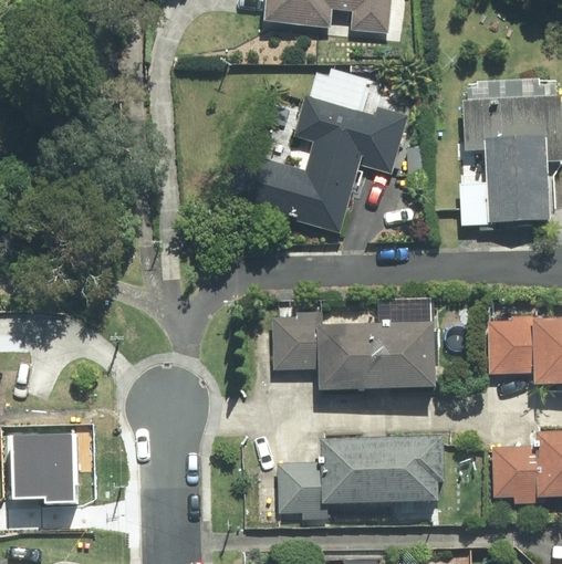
[(391,31),(394,0),(267,0),(266,17),(332,23),(333,7),(353,9),(351,27),(391,31)]
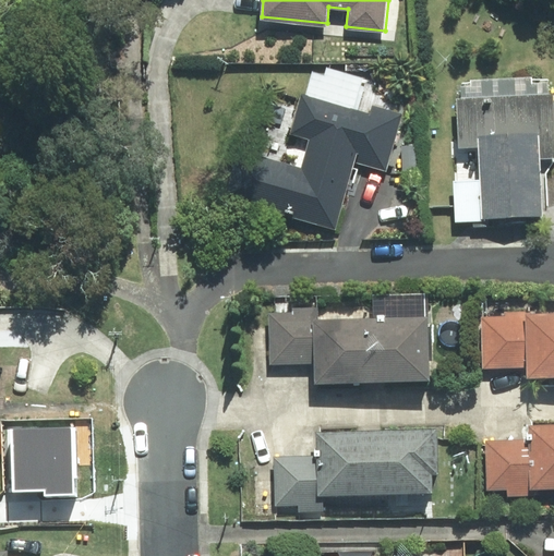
[(553,86),(455,89),(457,150),(478,150),(478,178),(455,179),(456,221),(544,218),(542,153),(553,152),(553,86)]
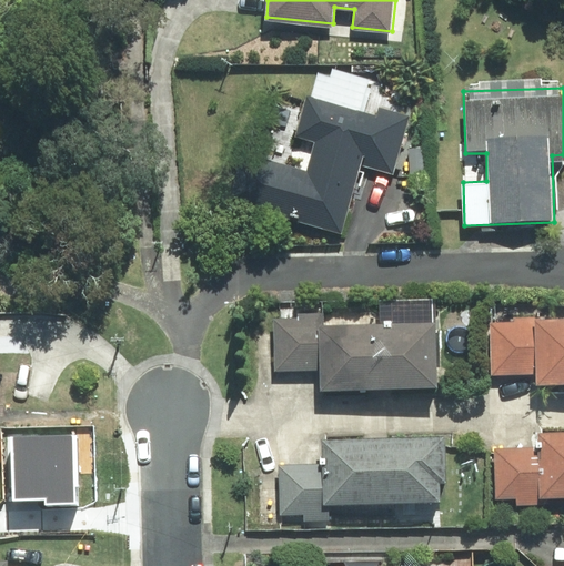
[(262,153),(247,203),(340,232),(361,167),(390,175),(408,117),(379,108),(376,117),(306,95),(293,137),(310,142),(303,165),(262,153)]
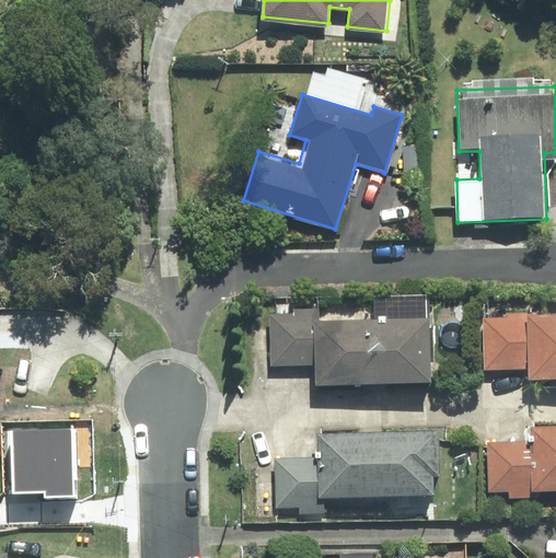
[(269,306),(269,361),(314,362),(314,382),(431,383),(431,314),(319,314),(319,306),(269,306)]
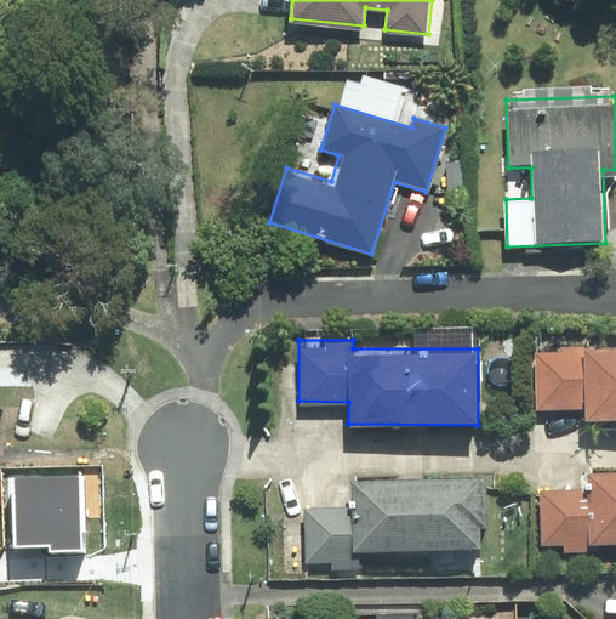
[(586,352),(532,353),(534,409),(586,408),(586,416),(615,415),(615,344),(586,344),(586,352)]
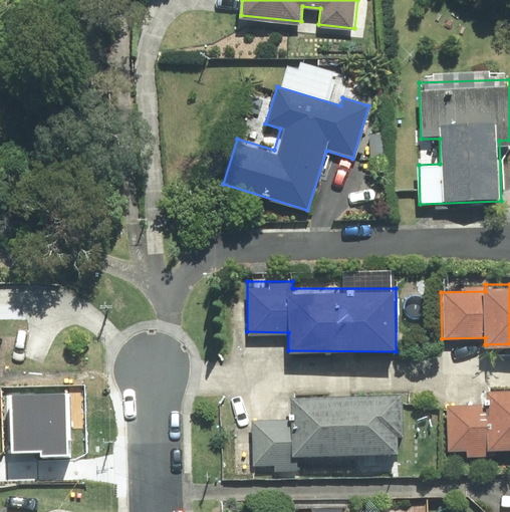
[(509,387),(490,387),(489,405),(448,403),(446,446),(466,447),(465,454),(483,455),(484,445),(509,445),(509,387)]
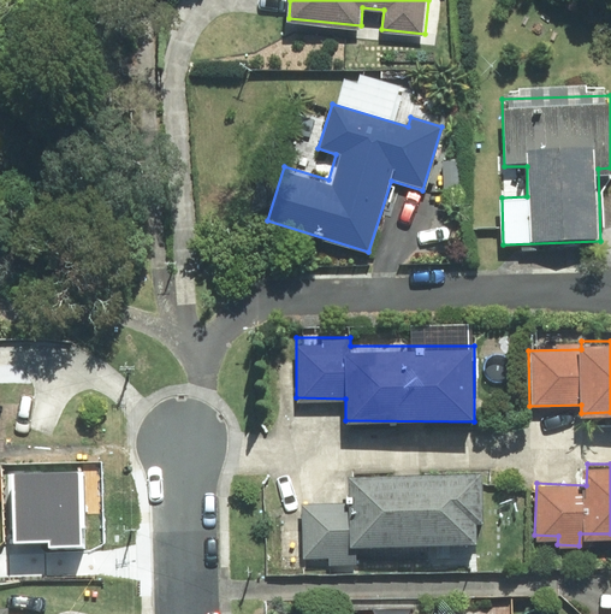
[(485,521),(485,472),(350,472),(350,499),(298,499),(298,558),(348,559),(348,543),(479,543),(479,521),(485,521)]
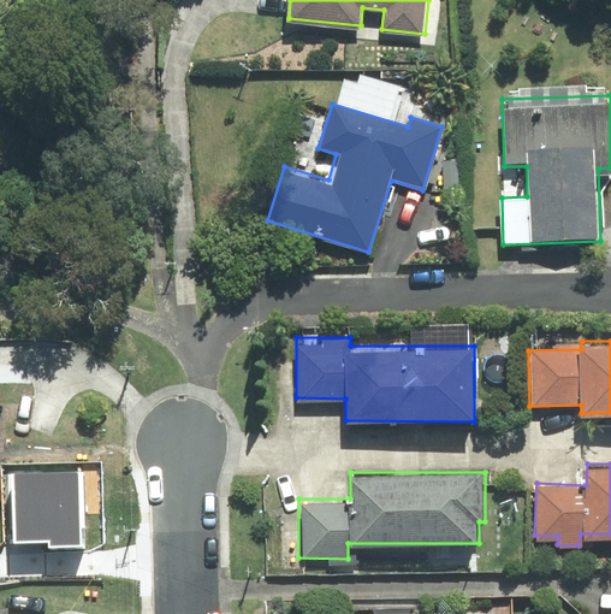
[(85,479),(10,479),(10,549),(85,549),(85,479)]
